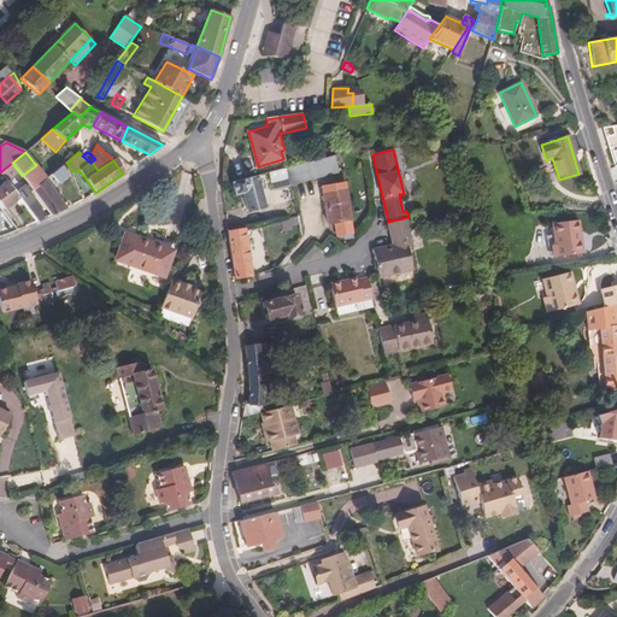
[(336,163),(334,156),(286,168),(291,186),(339,172),(336,163)]
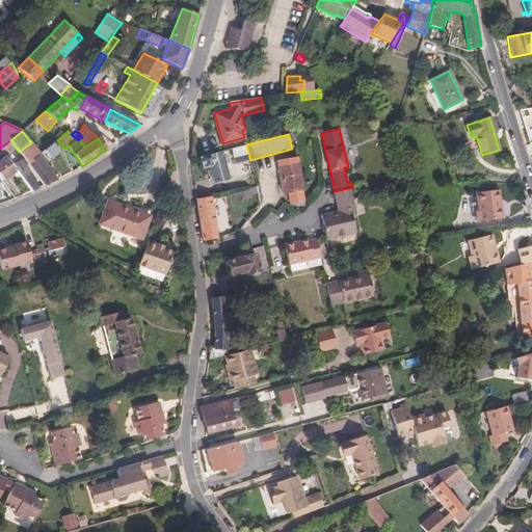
[(11,154),(17,149),(10,140),(0,149),(0,150),(5,157),(16,169),(31,191),(40,188),(29,174),(30,173),(21,160),(18,162),(11,154)]
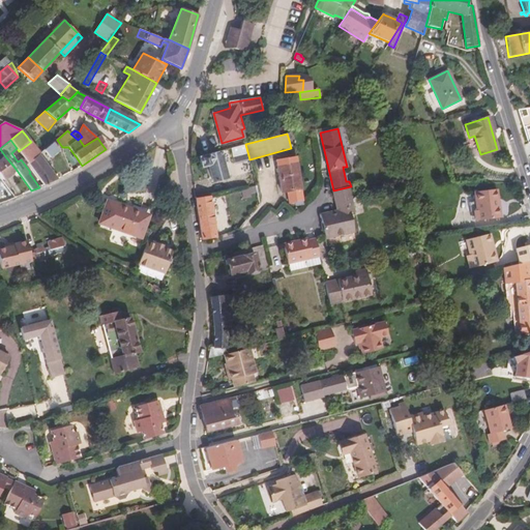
[(50,157),(62,147),(57,140),(54,142),(45,150),(50,157)]
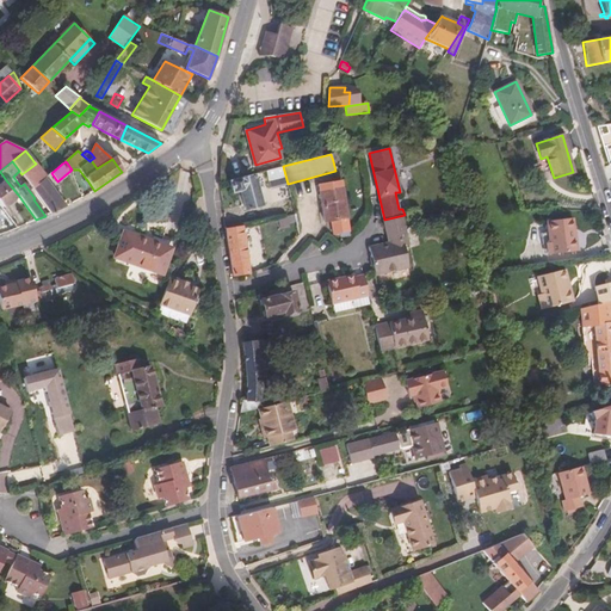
[(22,174),(32,189),(45,178),(45,177),(36,164),(22,174)]
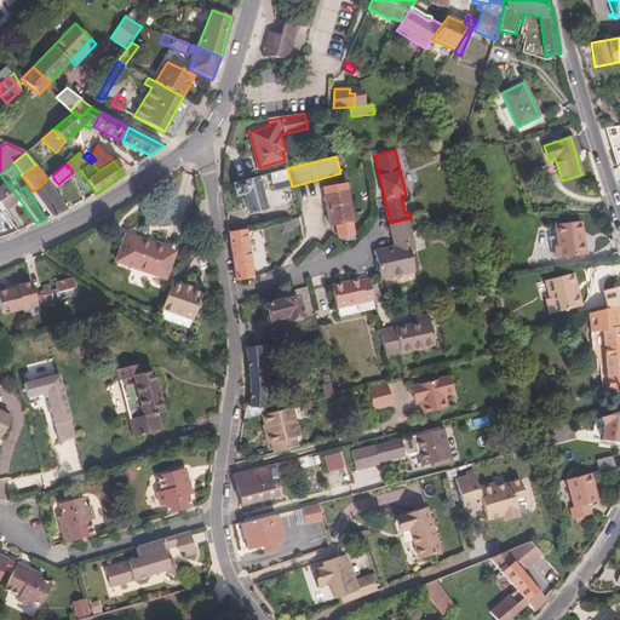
[(292,187),(287,168),(270,173),(274,190),(292,187)]
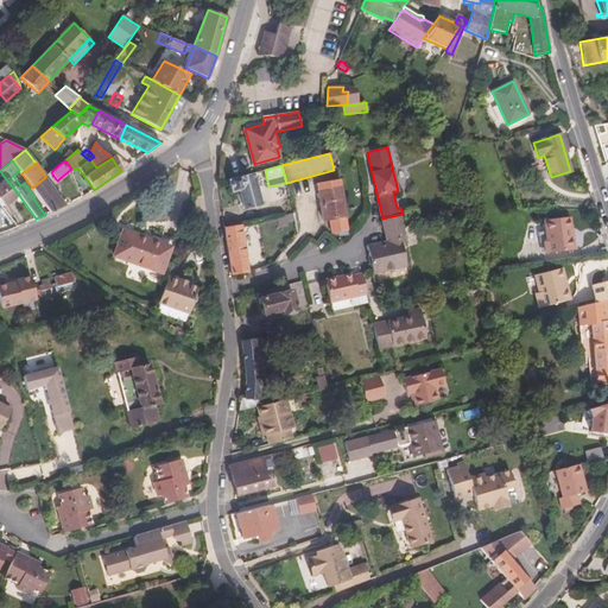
[(259,204),(252,173),(227,179),(230,192),(239,191),(244,209),(259,204)]
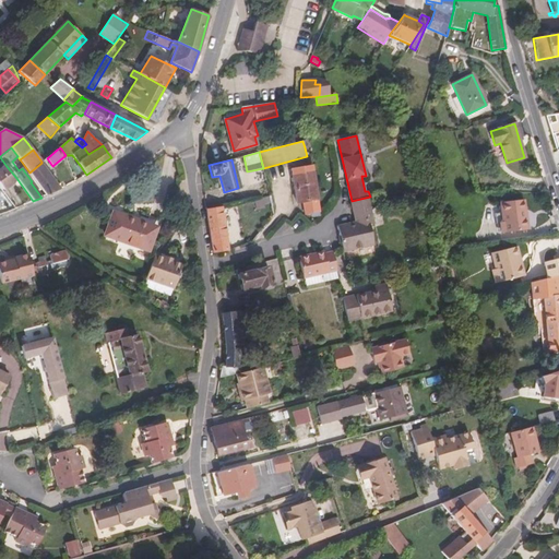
[(46,195),(60,189),(42,163),(30,173),(46,195)]
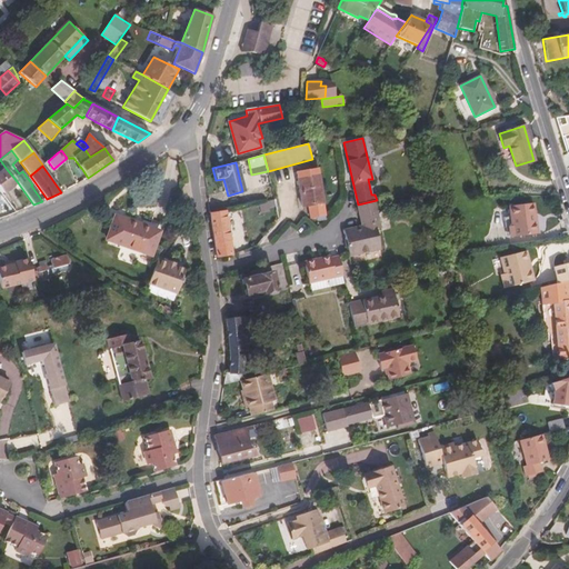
[(17,181),(6,168),(0,171),(0,190),(2,193),(17,181)]
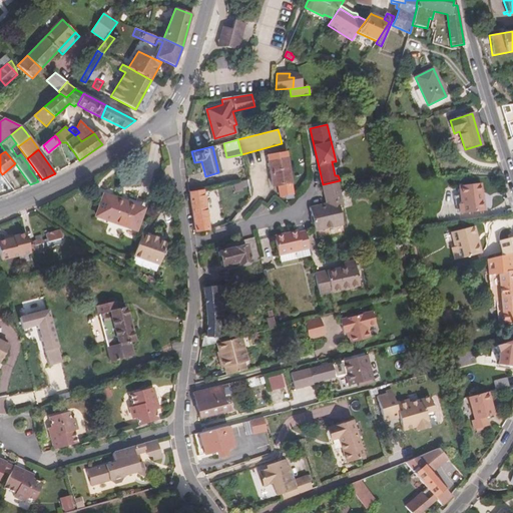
[(294,198),(293,192),(293,191),(287,152),(273,154),(274,159),(269,160),(273,186),(279,185),(280,196),(286,195),(287,199),(294,198)]
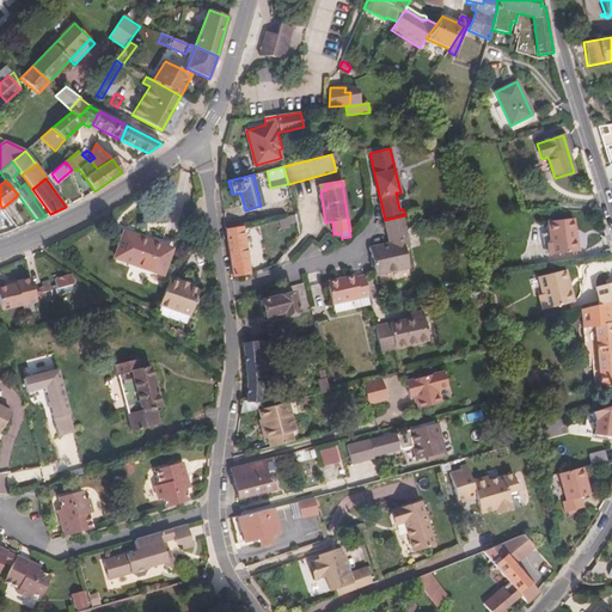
[(405,227),(408,227),(405,215),(385,220),(390,243),(369,248),(375,275),(409,268),(404,246),(409,245),(405,227)]
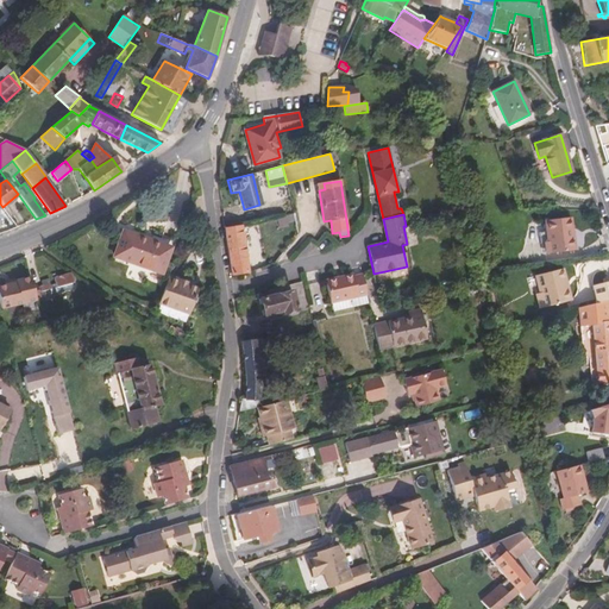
[(547,253),(572,251),(570,230),(573,230),(572,218),(546,220),(547,232),(548,242),(546,242),(547,253)]
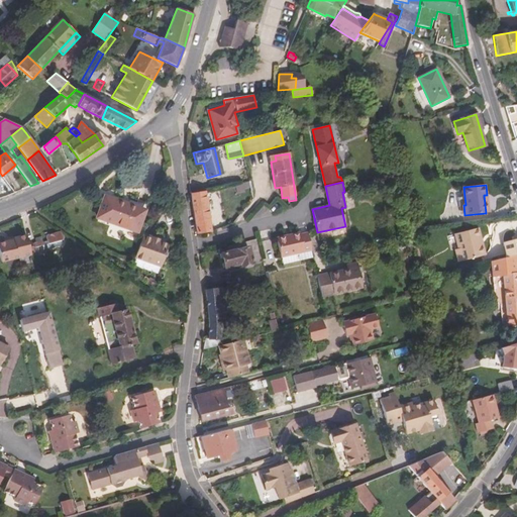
[(204,192),(191,194),(197,233),(210,231),(204,192)]
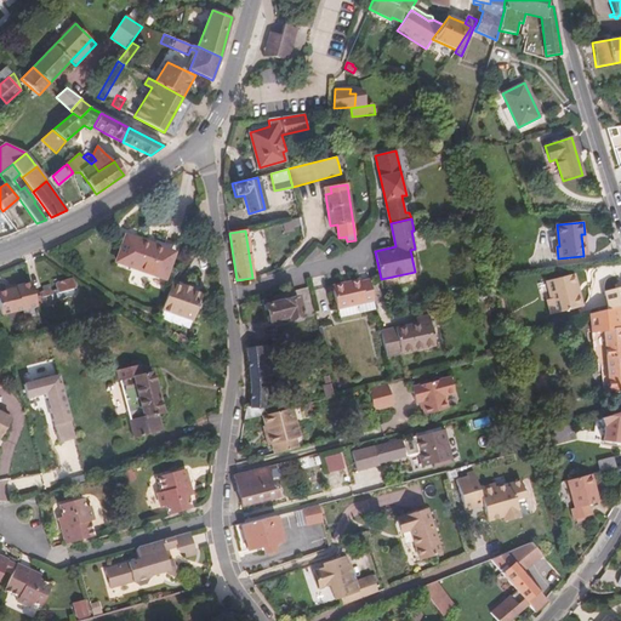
[(154,274),(165,278),(174,254),(176,246),(175,245),(176,244),(167,241),(164,250),(126,237),(117,261),(154,274)]
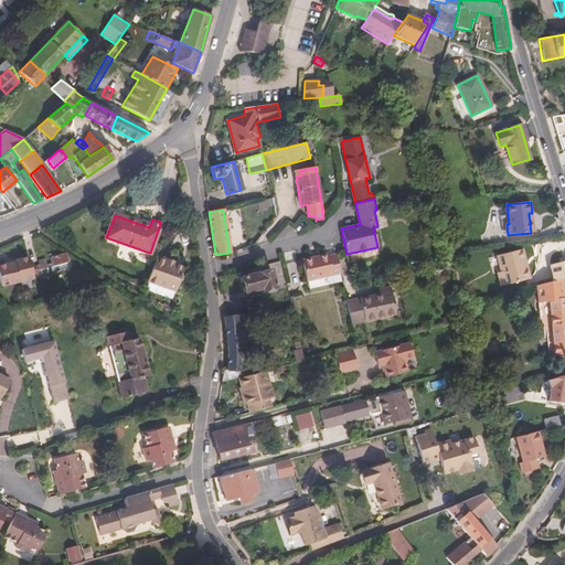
[(502,286),(528,279),(522,260),(525,259),(522,249),(499,255),(502,272),(499,273),(502,286)]
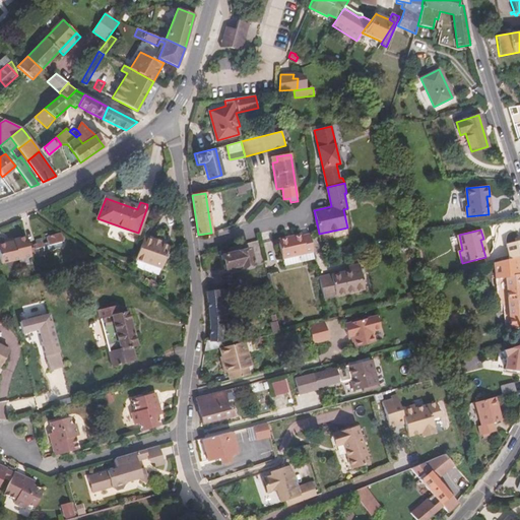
[(36,244),(31,246),(33,249),(48,245),(49,249),(62,246),(61,242),(63,242),(61,234),(46,238),(48,243),(43,244),(36,244)]
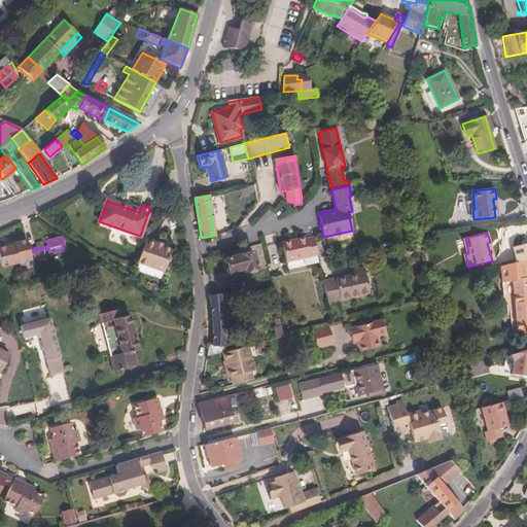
[(317,255),(313,238),(306,239),(306,237),(282,243),(286,262),(317,255)]
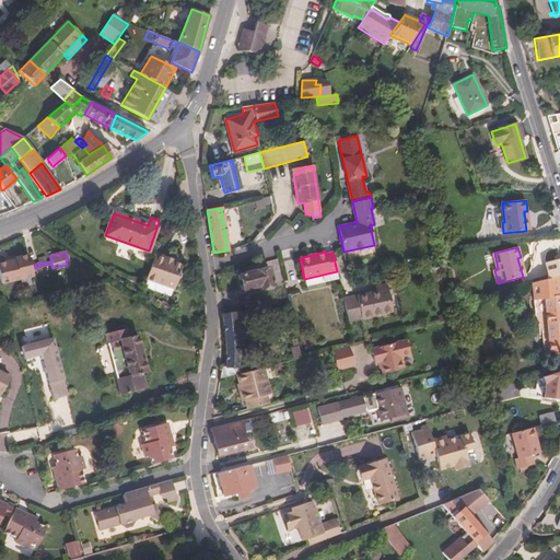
[(165,257),(155,254),(146,280),(174,290),(177,282),(179,273),(183,266),(164,259),(165,257)]
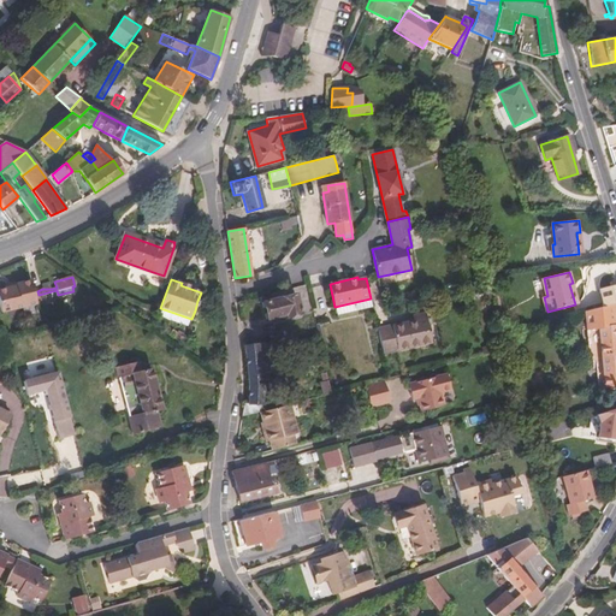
[(36,298),(34,290),(31,280),(17,283),(17,284),(0,289),(0,307),(1,312),(36,302),(36,298)]
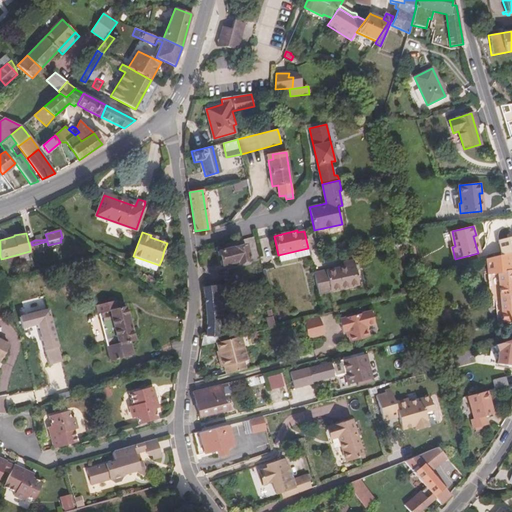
[(511,252),(511,236),(499,240),(502,255),(510,253),(511,252)]
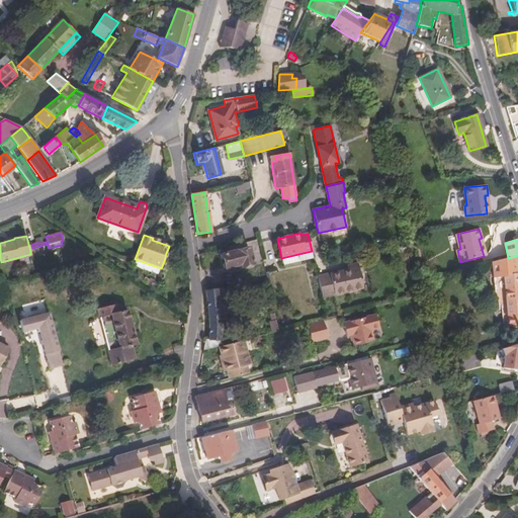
[(32,248),(33,250),(33,253),(37,252),(38,255),(47,253),(45,249),(49,248),(48,244),(32,248)]
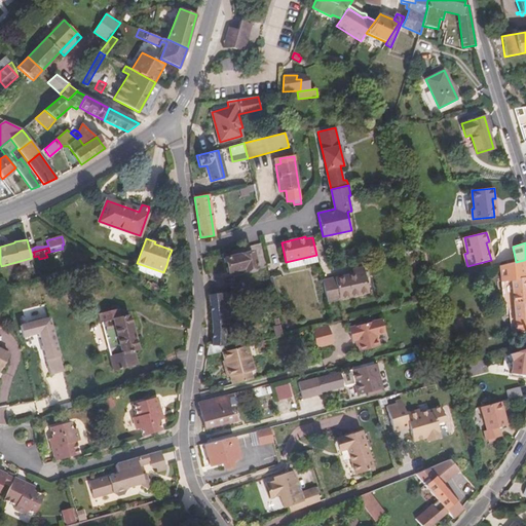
[(256,268),(252,251),(224,258),(227,272),(243,269),(245,271),(256,268)]
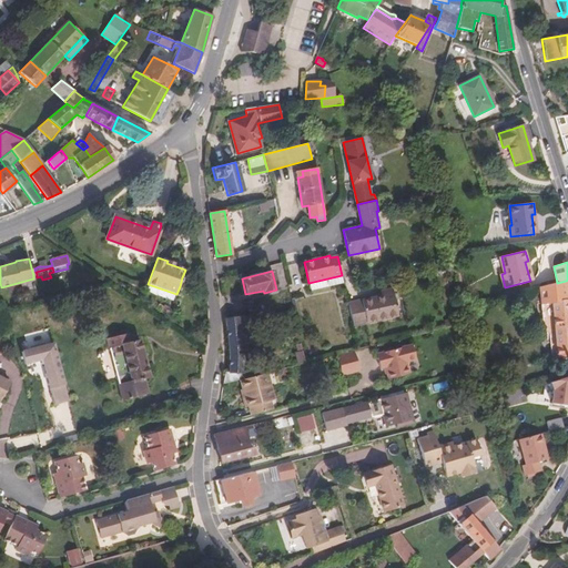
[(342,275),(308,283),(311,291),(344,283),(342,275)]
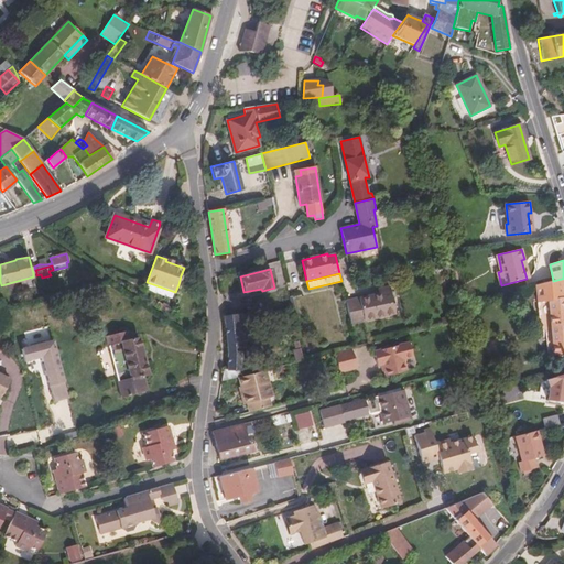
[(553,281),(537,285),(538,302),(541,331),(546,331),(549,355),(563,353),(563,295),(562,279),(553,281)]
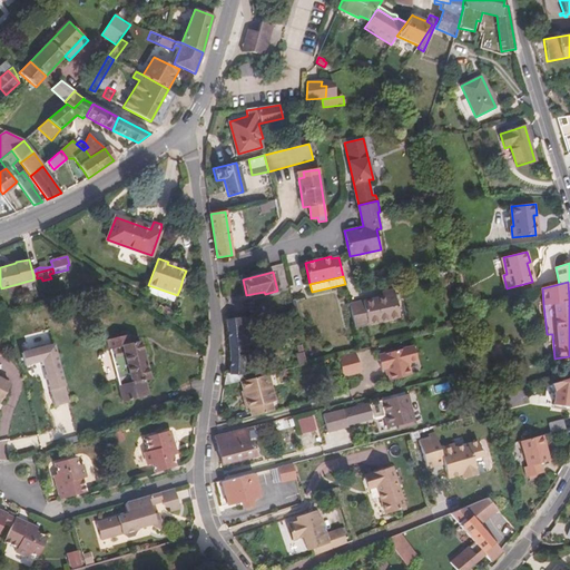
[(350,304),(354,327),(400,317),(393,290),(382,292),(383,297),(350,304)]
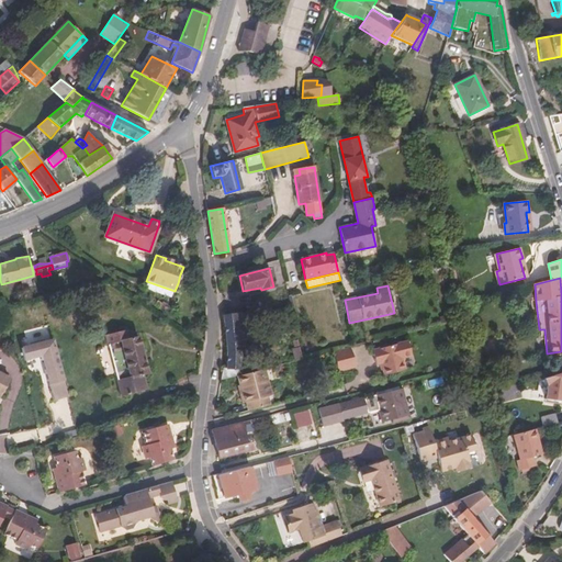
[(242,314),(223,316),(226,349),(226,368),(222,368),(221,380),(239,375),(240,347),(245,347),(242,314)]
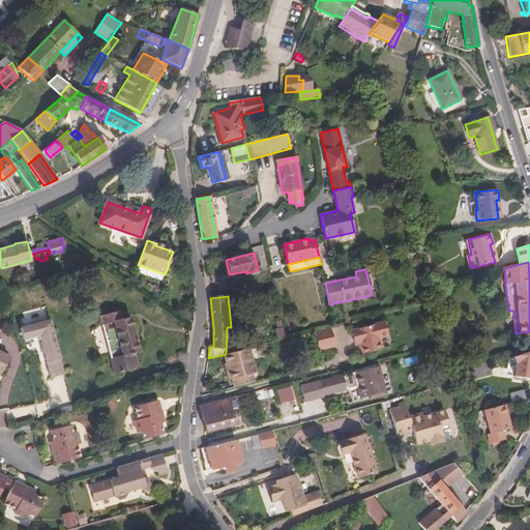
[(130,318),(120,320),(118,312),(99,317),(114,373),(137,366),(134,353),(139,352),(130,318)]
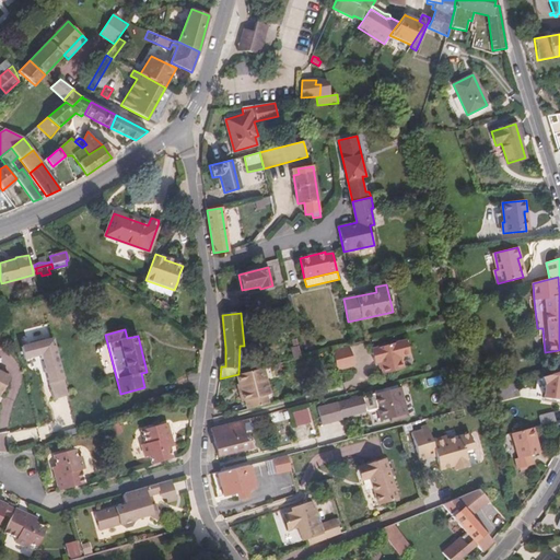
[(301,358),(296,339),(292,339),(294,347),(291,348),(294,360),(301,358)]
